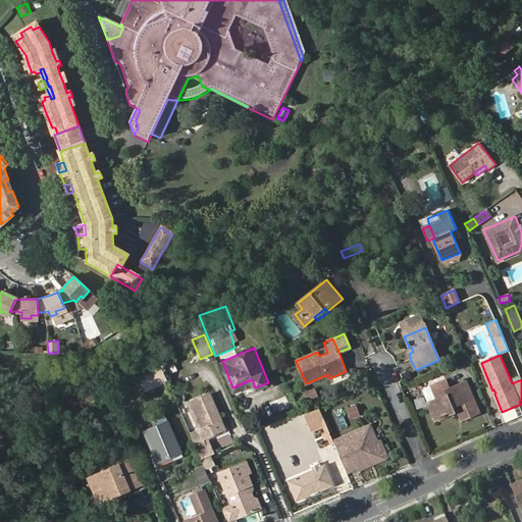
[(164,381),(157,364),(137,373),(144,389),(164,381)]
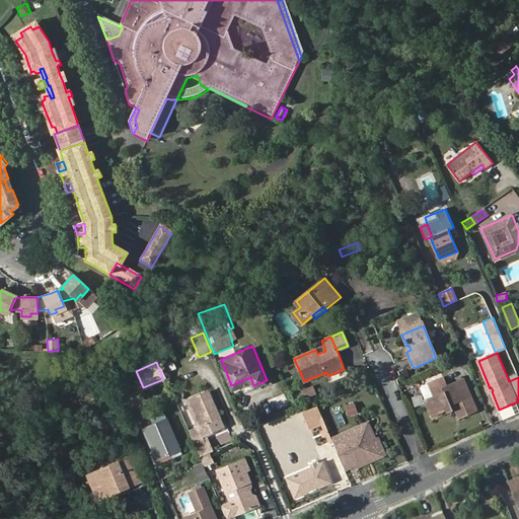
[(455,404),(457,409),(461,418),(477,411),(464,379),(448,386),(445,379),(422,389),(434,419),(450,412),(453,408),(452,405),(455,404)]
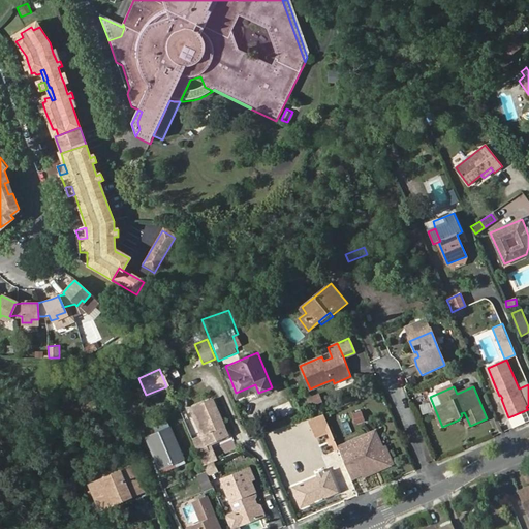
[(319,393),(307,397),(310,405),(322,401),(319,393)]
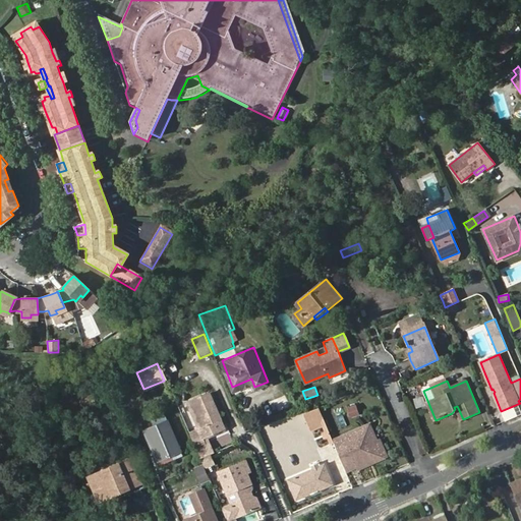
[(222,421),(210,394),(188,403),(200,431),(222,421)]
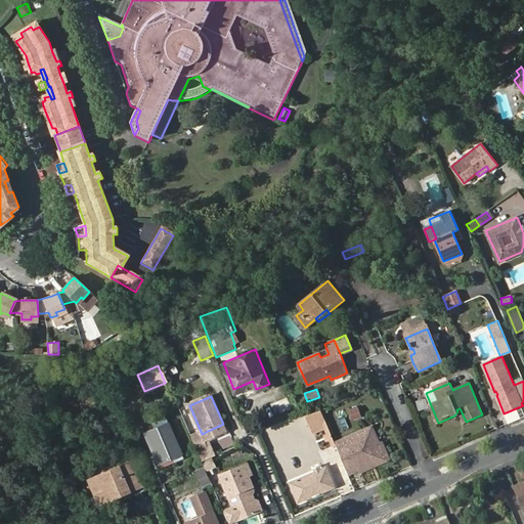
[(354,407),(347,409),(350,418),(357,416),(354,407)]
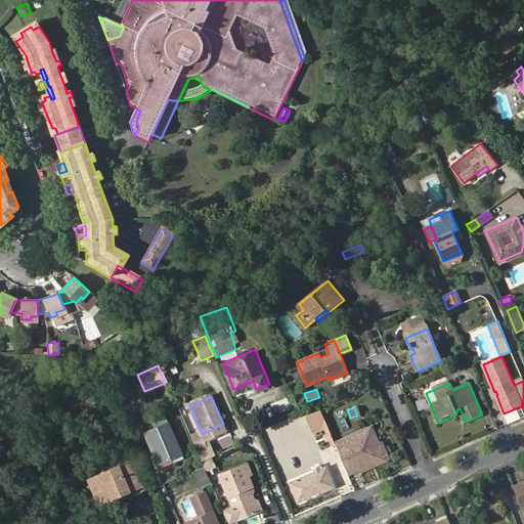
[(335,442),(320,409),(302,416),(312,434),(323,429),(325,434),(322,436),(324,441),(328,440),(331,446),(336,444),(335,442)]
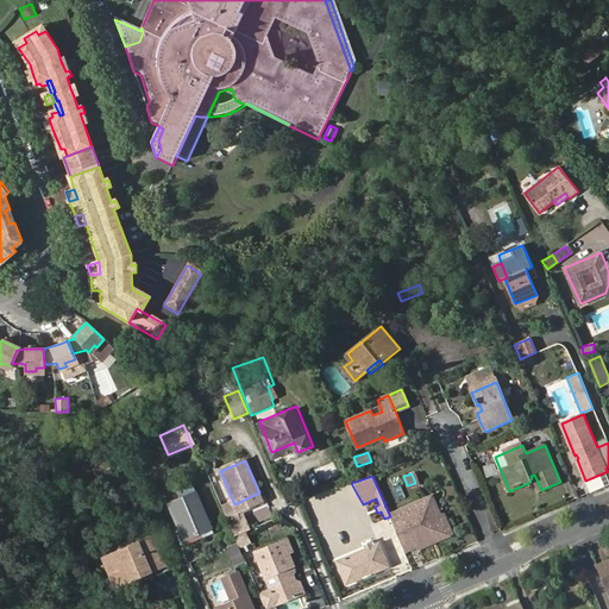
[(198,493),(173,503),(187,539),(212,528),(198,493)]
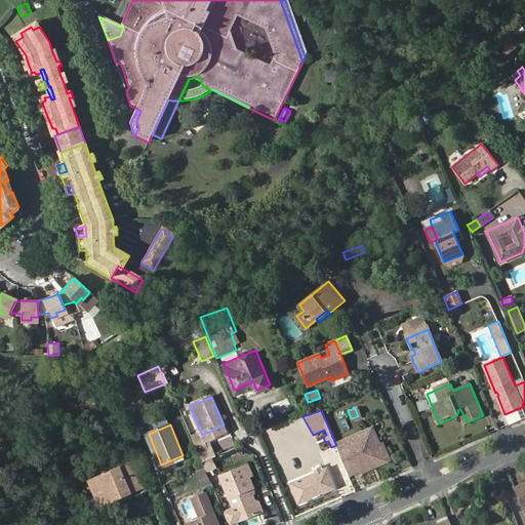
[(224,425),(202,435),(204,440),(226,432),(224,425)]
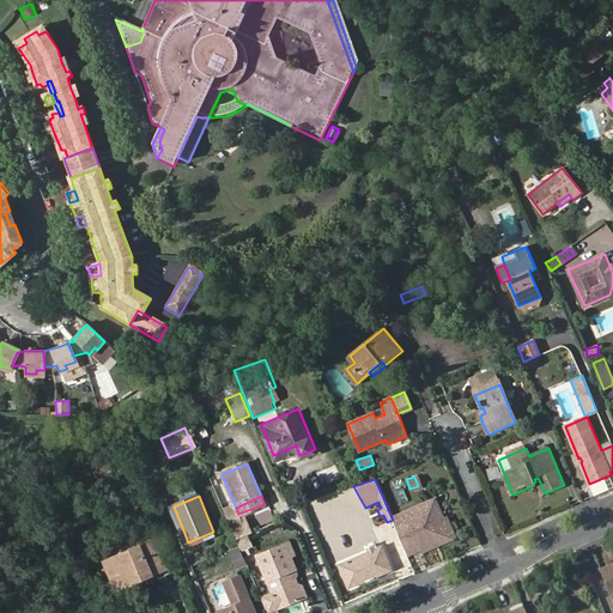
[(437,498),(392,517),(393,520),(434,503),(449,539),(422,550),(423,553),(455,539),(447,517),(444,517),(437,498)]
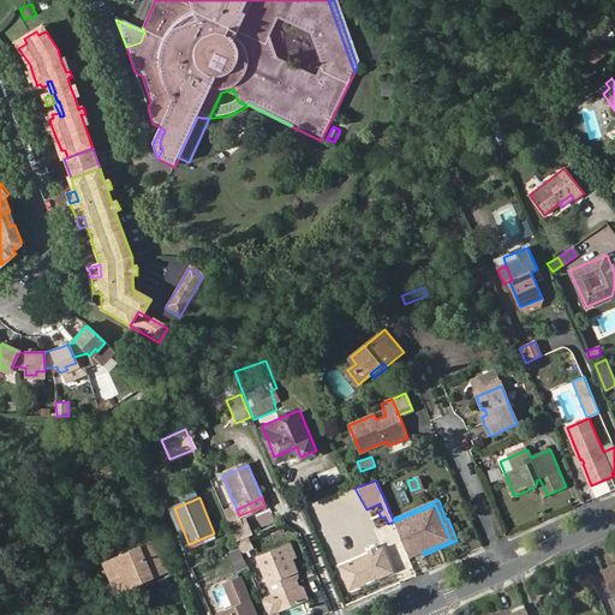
[(398,542),(406,559),(423,551),(451,541),(435,505),(394,521),(398,529),(402,539),(398,542)]
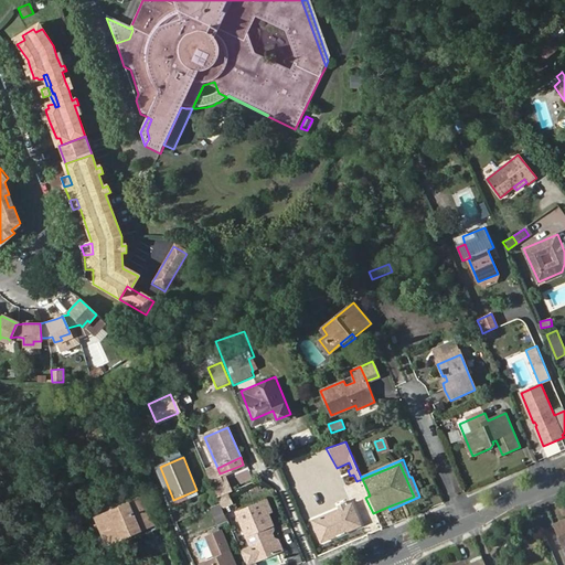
[(228,483),(214,490),(220,501),(234,493),(228,483)]
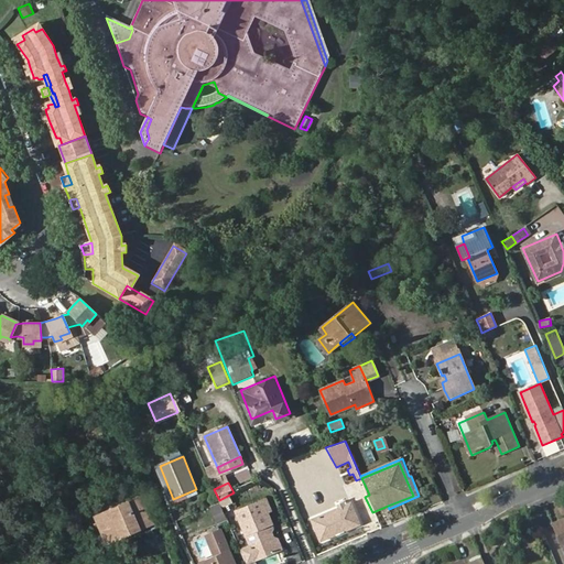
[(175,505),(198,495),(196,489),(173,499),(175,505)]
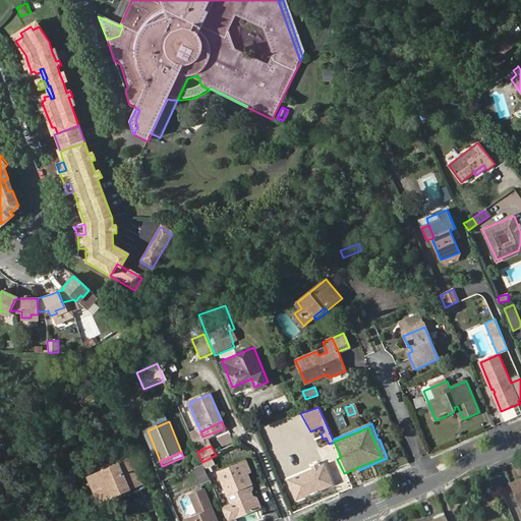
[(130,458),(89,476),(92,483),(94,487),(100,502),(114,495),(113,493),(128,485),(130,488),(141,483),(130,458)]
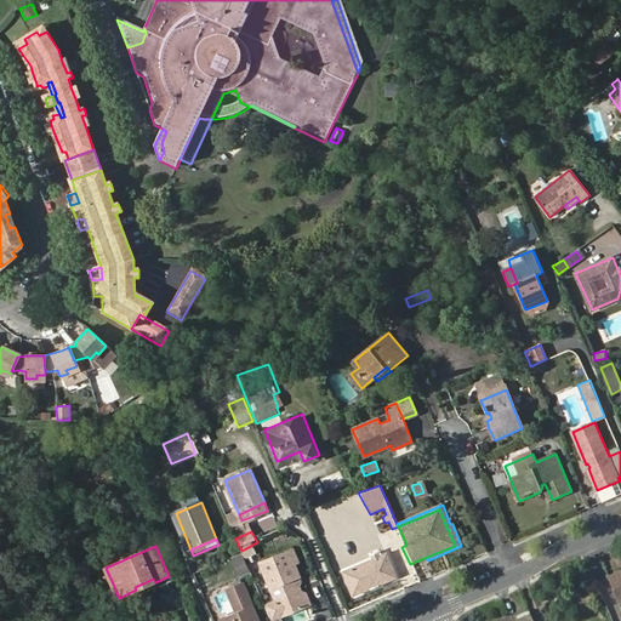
[(275,602),(283,616),(305,607),(296,585),(292,584),(291,580),(297,577),(298,577),(292,565),(297,563),(291,551),(258,565),(274,603),(275,602)]
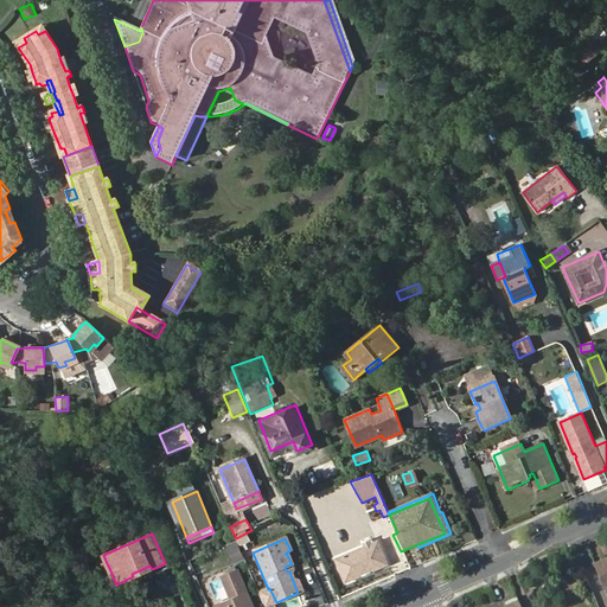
[(340,581),(385,563),(375,540),(368,542),(366,538),(359,541),(360,545),(331,557),(340,581)]
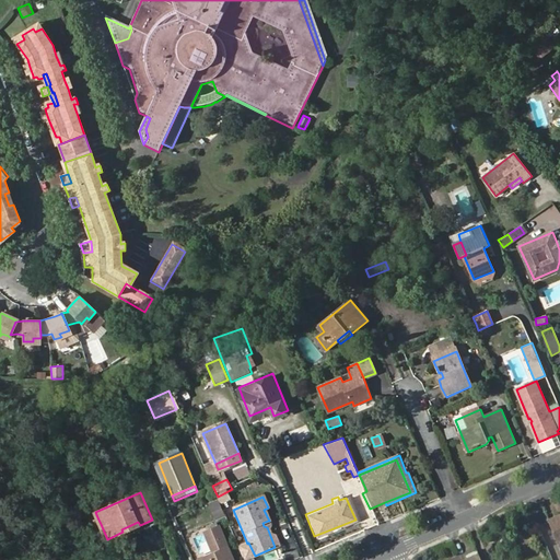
[(211,503),(218,516),(224,514),(219,500),(211,503)]
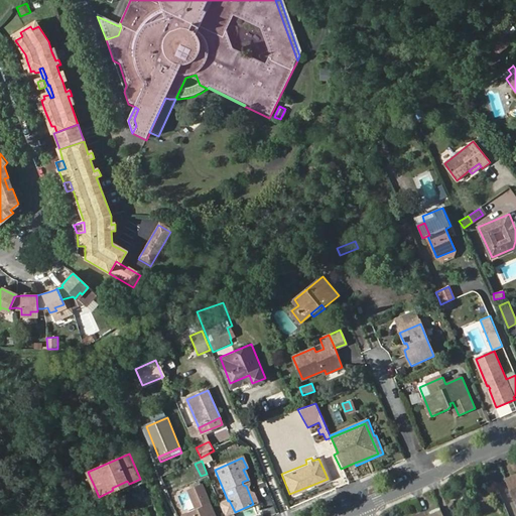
[(515,477),(506,481),(515,504),(515,503),(515,477)]
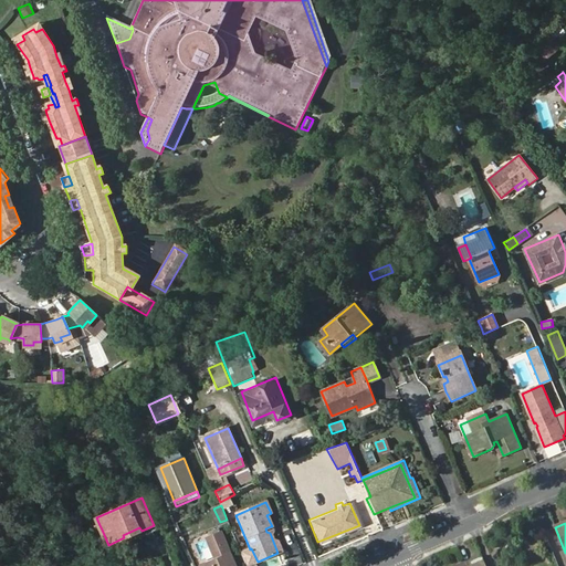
[(281,552),(271,526),(265,528),(266,532),(270,533),(278,553),(281,552)]
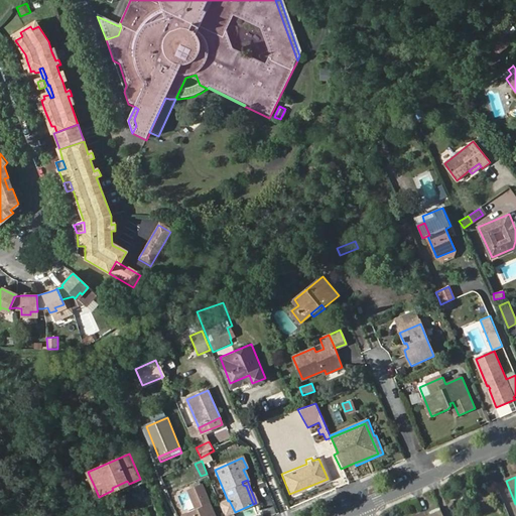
[(113,490),(129,484),(127,481),(112,488),(113,490)]
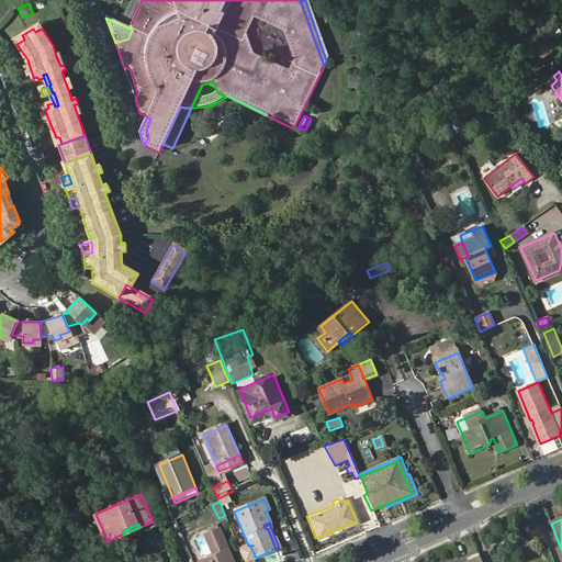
[(215,552),(203,558),(204,561),(233,561),(220,529),(208,534),(215,552)]
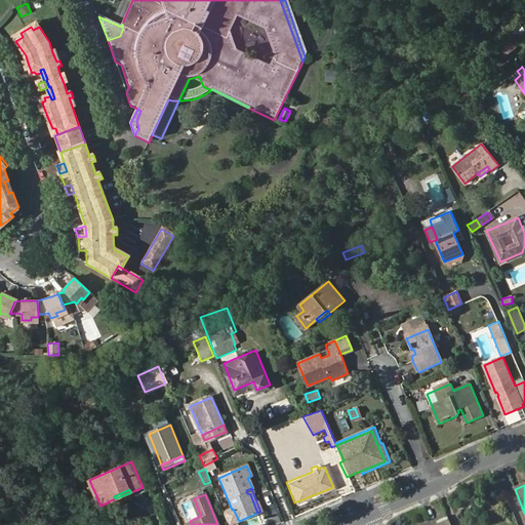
[(239,521),(233,509),(232,510),(224,513),(230,524),(239,521)]
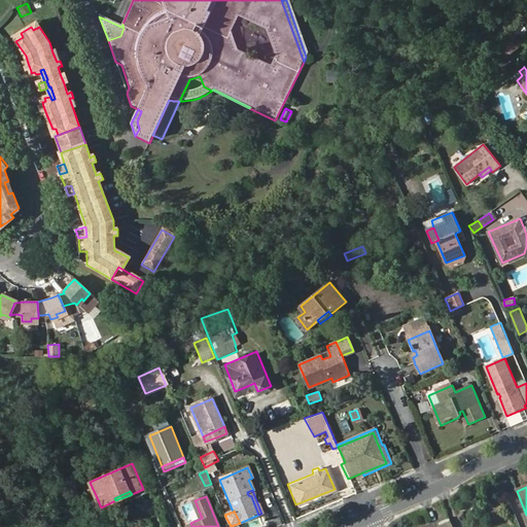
[(453,526),(449,516),(438,520),(441,526),(437,526),(453,526)]
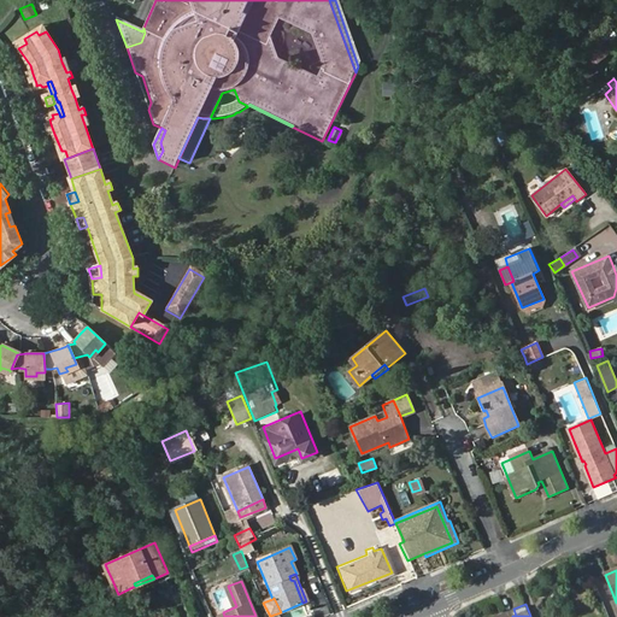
[(297,616),(304,615),(300,606),(272,616),(297,616)]
